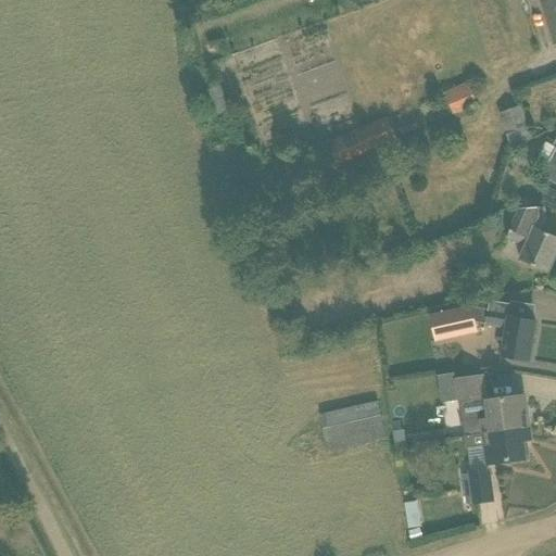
[(555,0),(539,0),(554,48),(555,47),(555,0)]
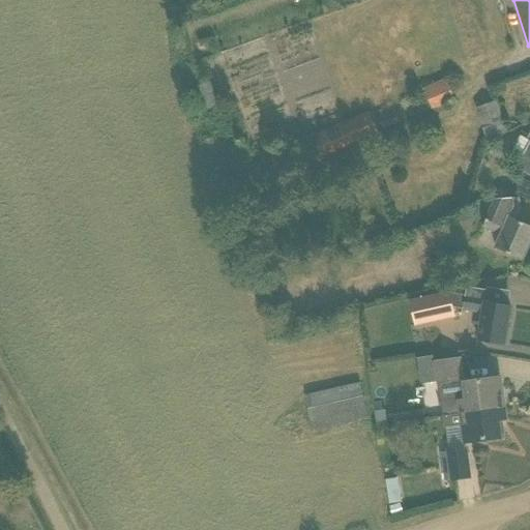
[(444,79),(422,89),(432,111),(454,100),(444,79)]
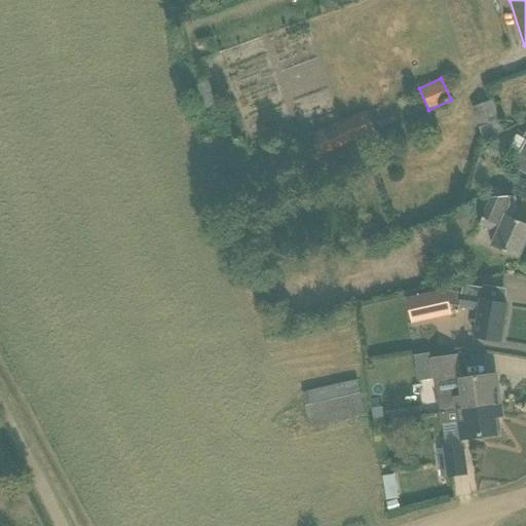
[(472,109),(482,140),(503,133),(492,101),(472,109)]
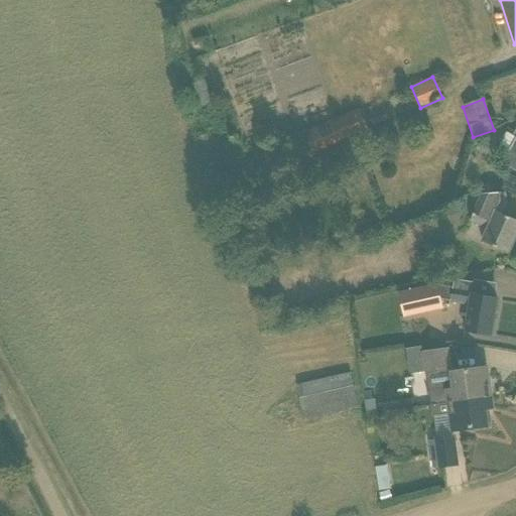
[(359,110),(287,139),(296,160),(312,153),(313,154),(368,132),(359,110)]
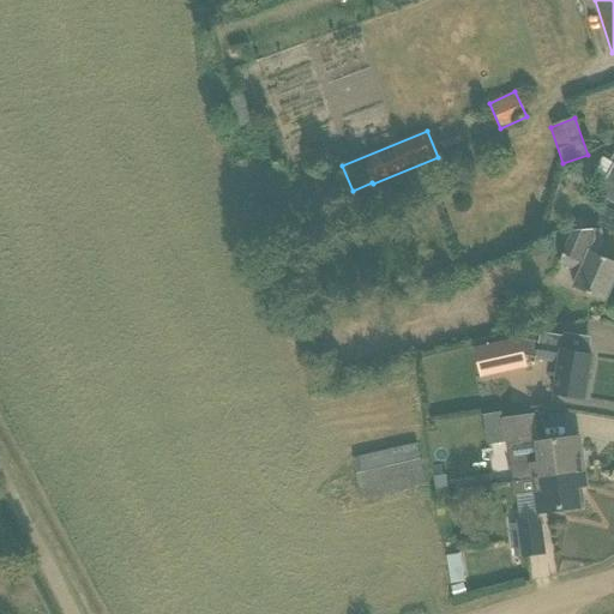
[(613,155),(612,160),(613,161),(613,167),(601,191),(603,198),(613,203),(613,155)]
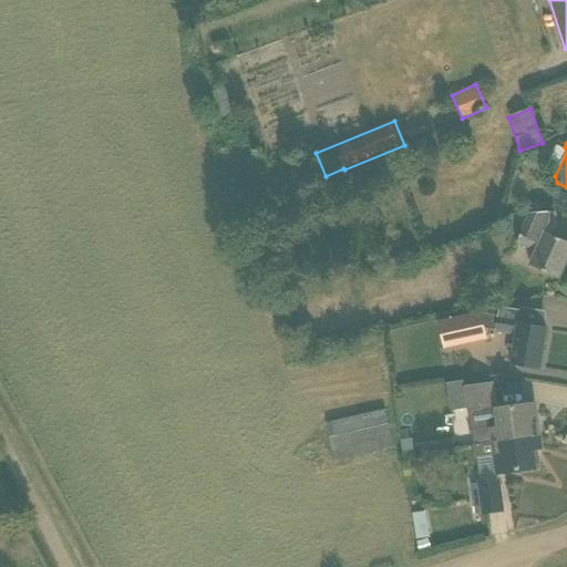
[(552,209),(566,215),(566,195),(558,193),(552,209)]
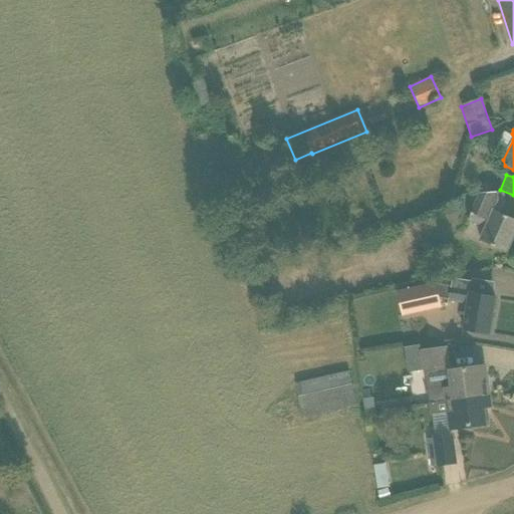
[(252,191),(240,194),(243,203),(254,199),(252,191)]
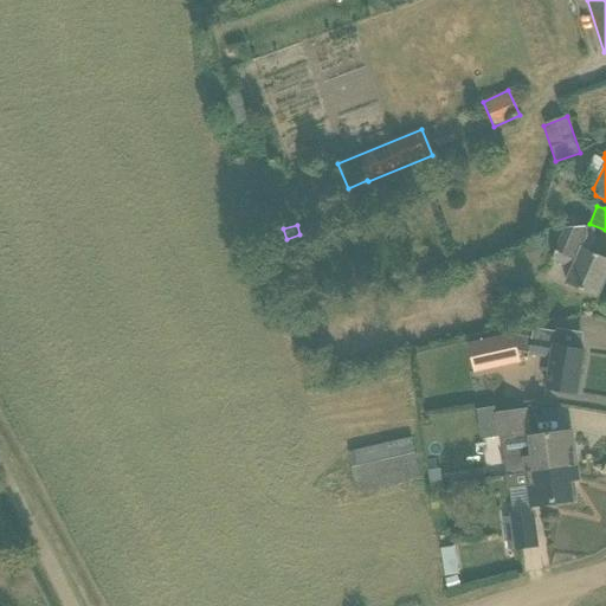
[(566,284),(599,298),(605,281),(605,259),(588,252),(594,239),(595,227),(590,225),(565,230),(552,262),(572,270),(566,284)]
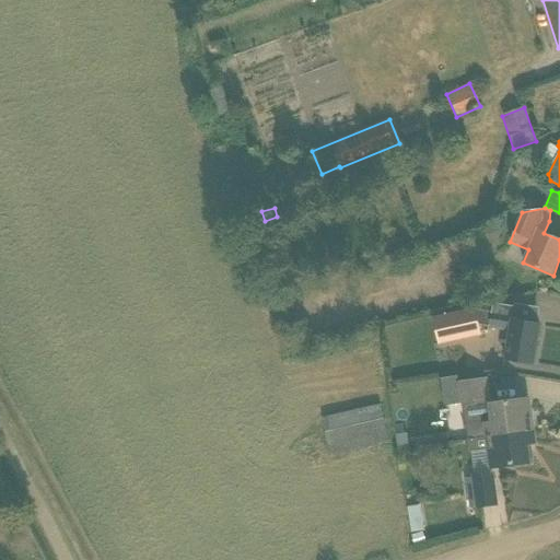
[(438,345),(479,337),(474,312),(433,319),(438,345)]
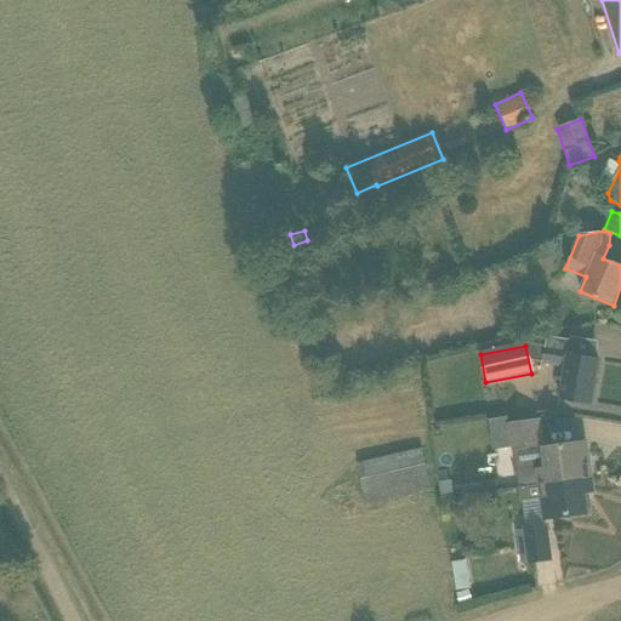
[(543,357),(542,364),(554,366),(567,369),(562,394),(560,399),(568,400),(592,404),(598,360),(596,360),(568,357),(569,351),(546,347),(543,357)]
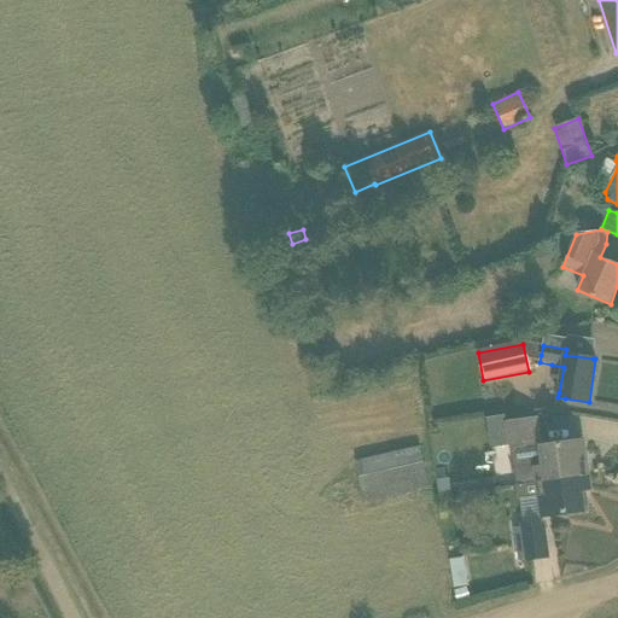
[(257,363),(244,365),(246,379),(260,378),(257,363)]
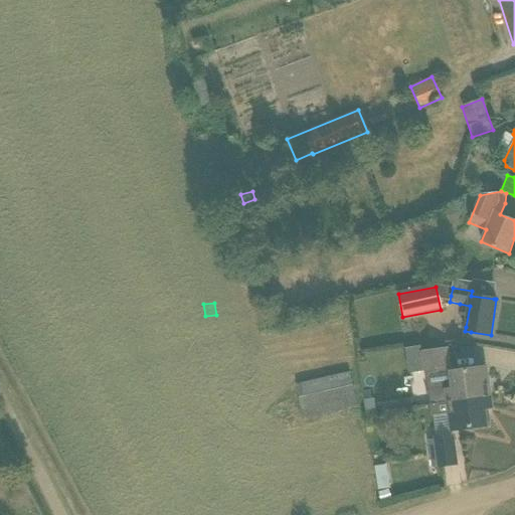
[(203,304),(190,306),(192,318),(205,316),(203,304)]
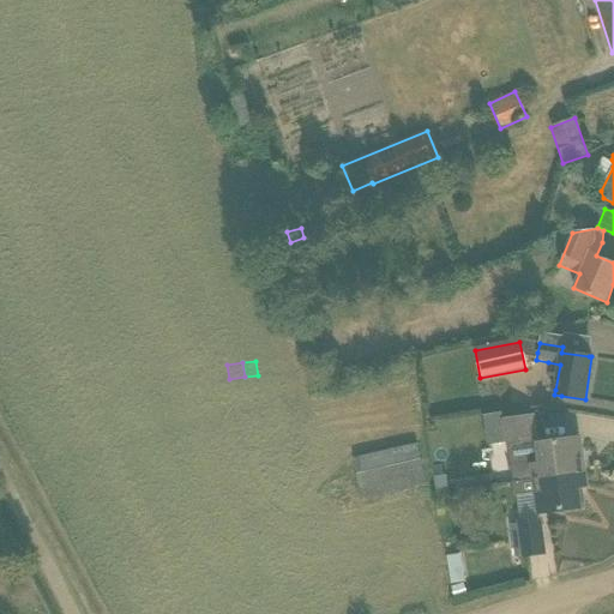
[(503,414),(483,416),(488,444),(494,444),(507,441),(536,437),(534,416),(504,421),(503,414)]
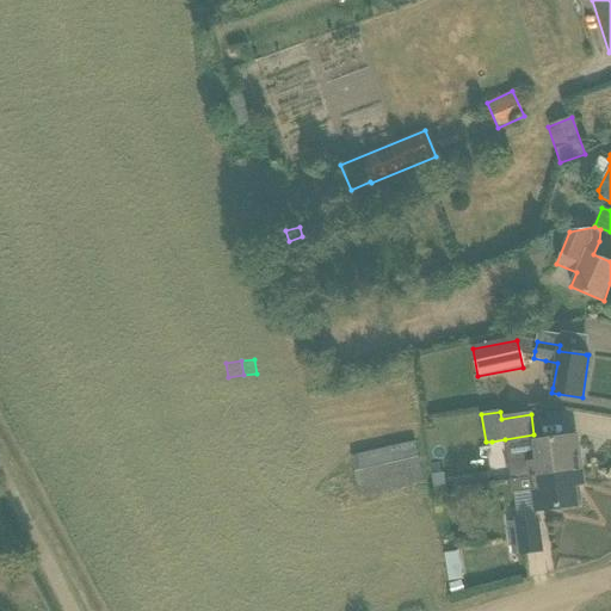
[(530,463),(508,467),(511,480),(532,477),(581,470),(576,437),(554,440),(535,443),(538,462),(530,463)]
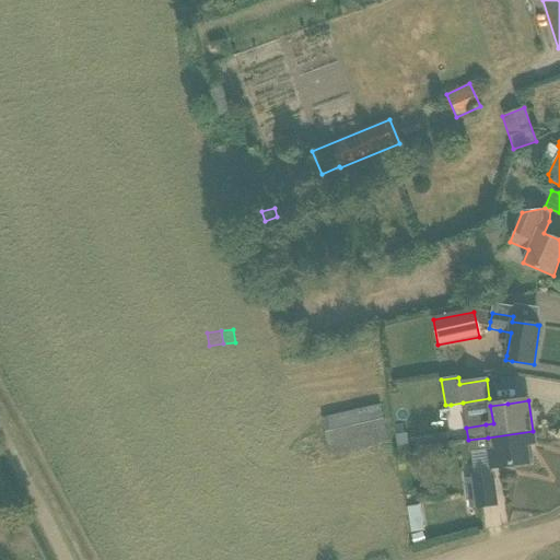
[(488,438),(468,440),(469,453),(489,451),(492,468),(529,463),(527,444),(535,443),(533,431),(488,438)]
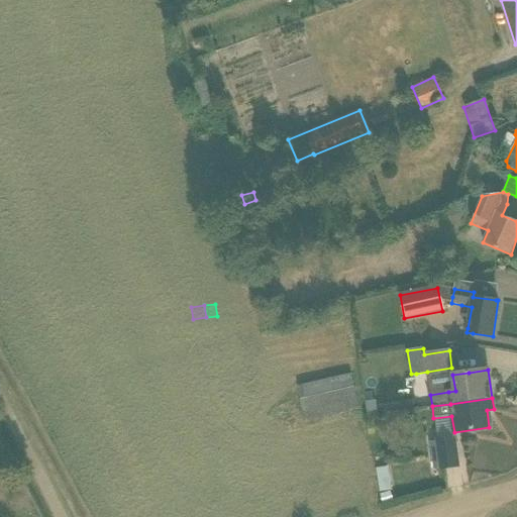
[(326,400),(314,402),(316,415),(328,414),(326,400)]
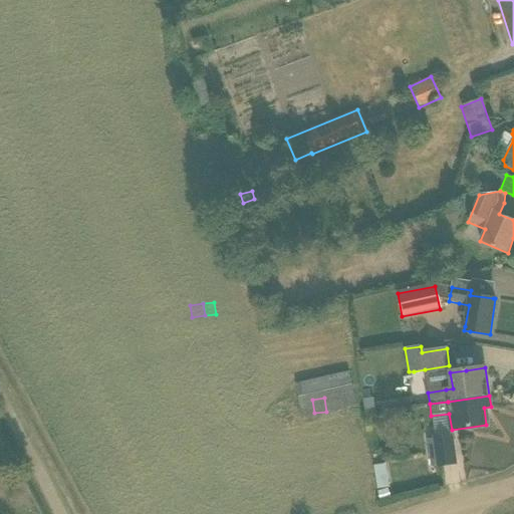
[(326,412),(314,413),(315,424),(327,422),(326,412)]
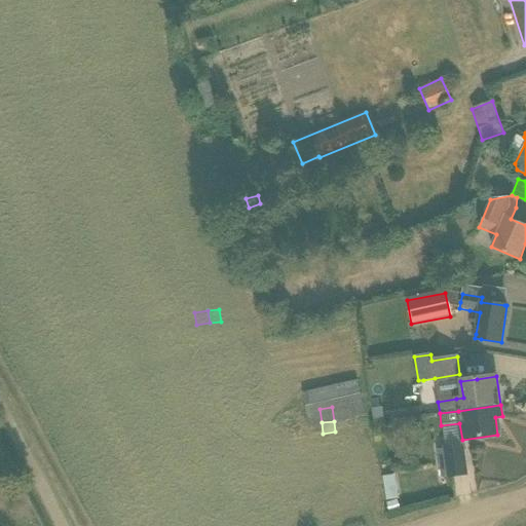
[(167,439),(155,440),(157,451),(170,449),(167,439)]
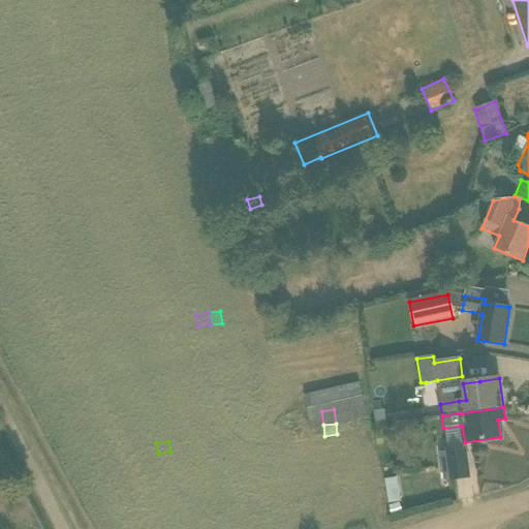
[(466,448),(447,452),(452,479),(469,477),(466,448)]
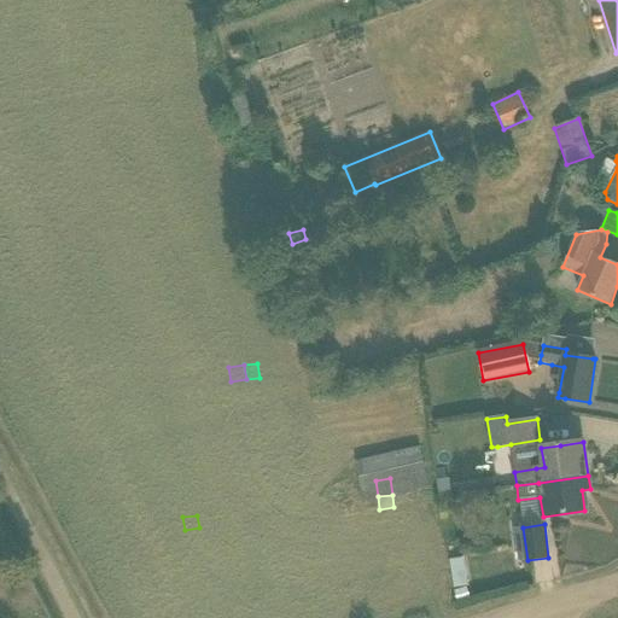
[(199,528),(185,530),(187,546),(202,544),(199,528)]
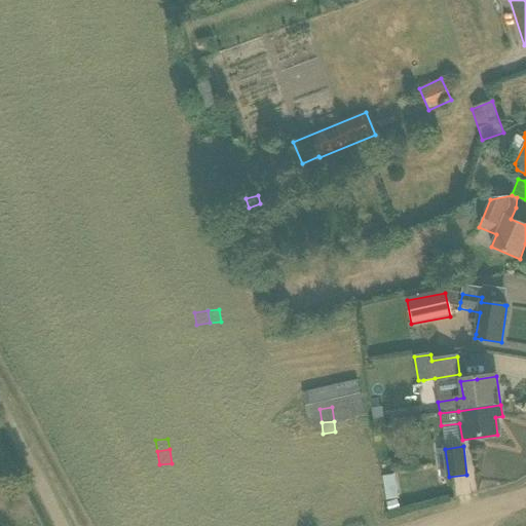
[(397,501),(386,504),(389,513),(399,510),(397,501)]
